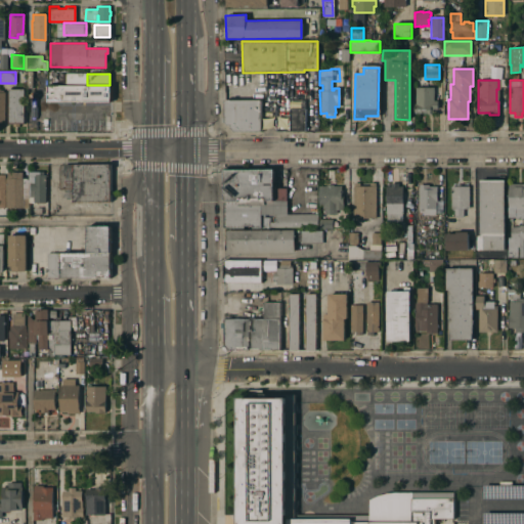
[(110,85),(110,101),(98,101),(98,103),(94,103),(94,101),(76,101),(76,106),(69,106),(69,101),(48,101),(48,85),(87,85),(110,85)]
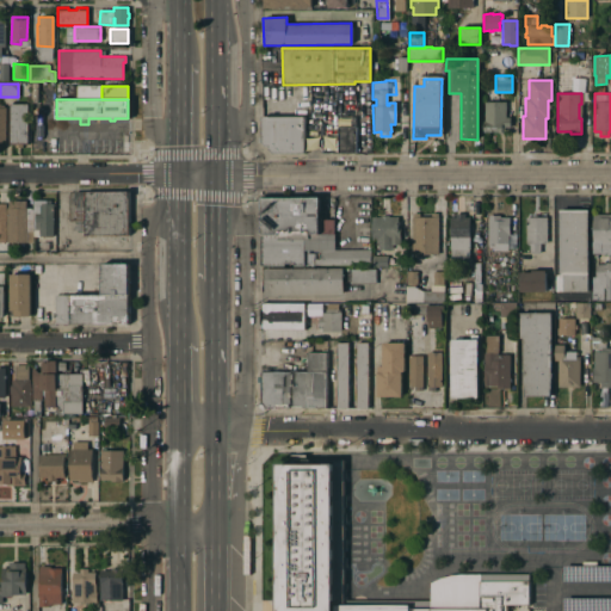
[(28,143),(22,143),(22,147),(14,147),(14,143),(10,143),(10,104),(10,102),(13,102),(13,104),(28,104),(28,143)]
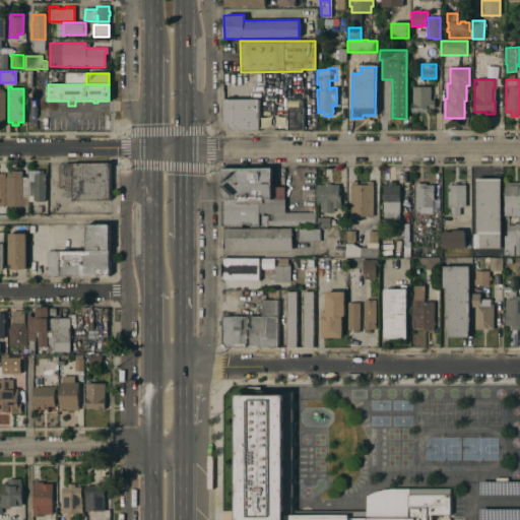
[(430,100),(434,100),(434,109),(430,109),(430,113),(424,113),(411,113),(411,104),(412,104),(412,86),(430,86),(430,100)]
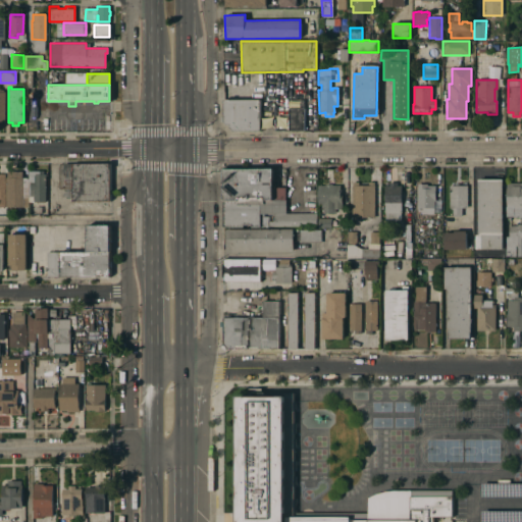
[(260,131),(232,131),(229,127),(229,124),(226,124),(223,121),(223,100),(260,100),(260,131)]
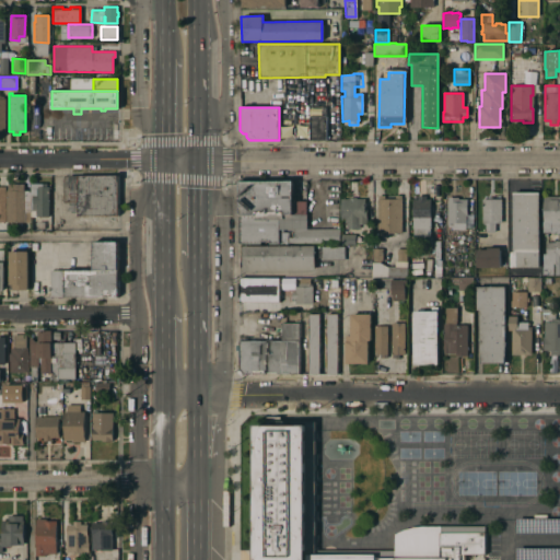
[(326,140),(310,140),(310,139),(307,139),(307,128),(310,128),(310,116),(326,116),(326,140)]
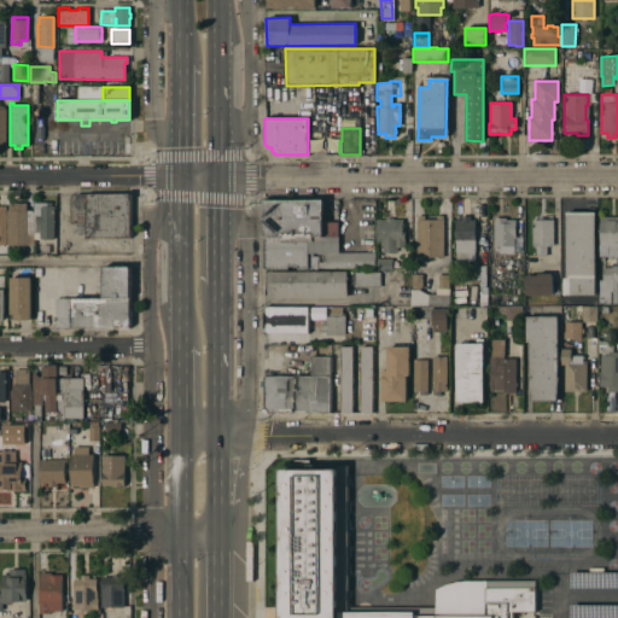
[(129,194),(129,238),(85,238),(85,194),(129,194)]
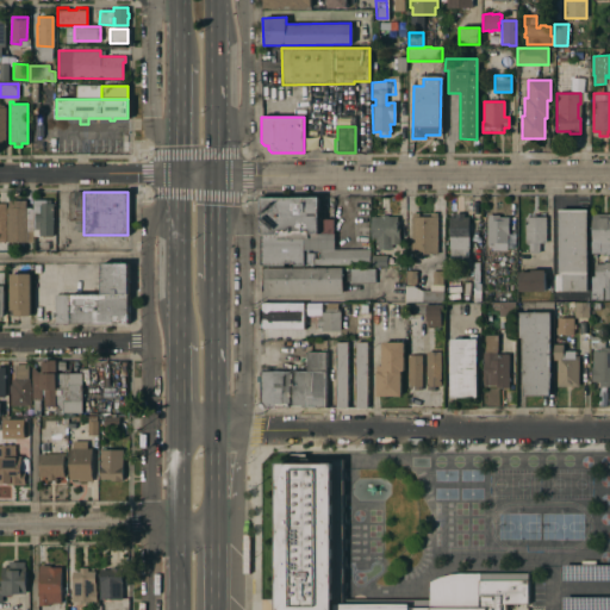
[(261,234),(261,198),(318,197),(318,219),(334,219),(334,234),(261,234)]
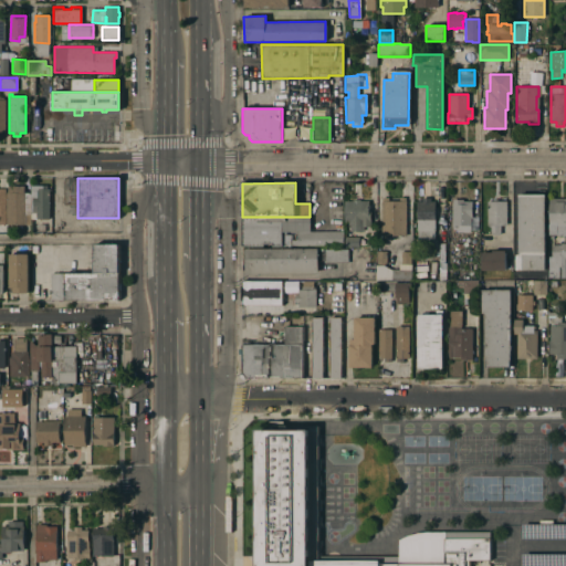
[(31,185),(46,185),(46,189),(49,189),(49,219),(31,219),(31,185)]
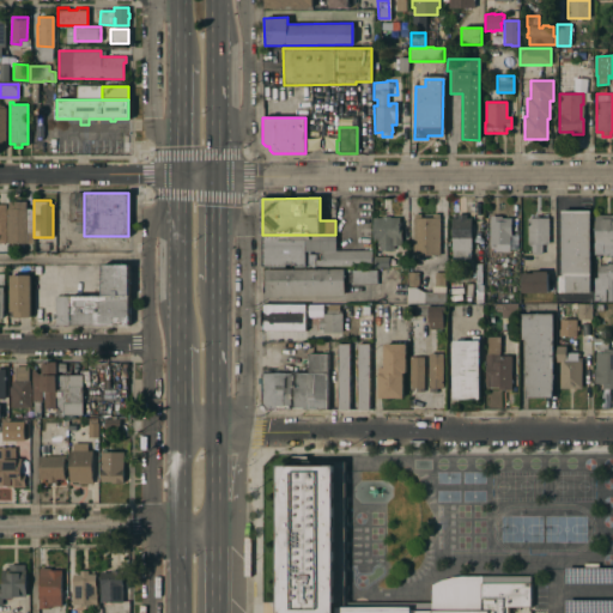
[(25,201),(25,208),(28,208),(26,243),(16,243),(16,247),(10,247),(10,243),(6,243),(6,208),(7,208),(7,201),(8,201),(25,201)]
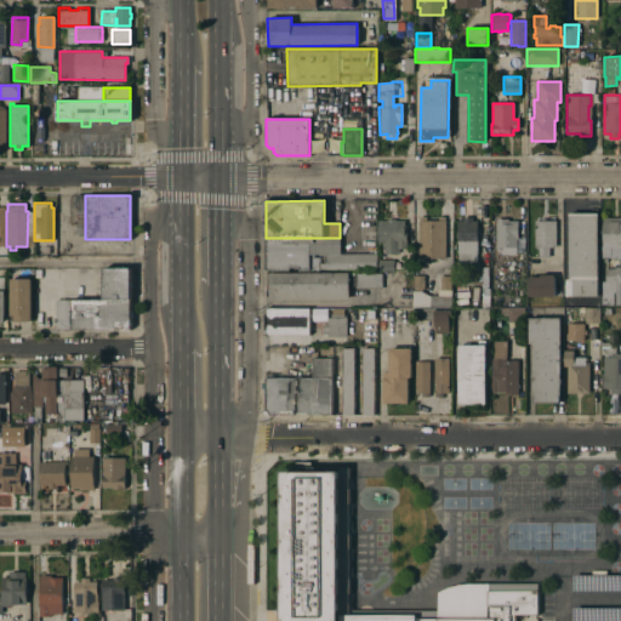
[(598,296),(565,296),(565,279),(568,279),(568,214),(598,214),(598,296)]
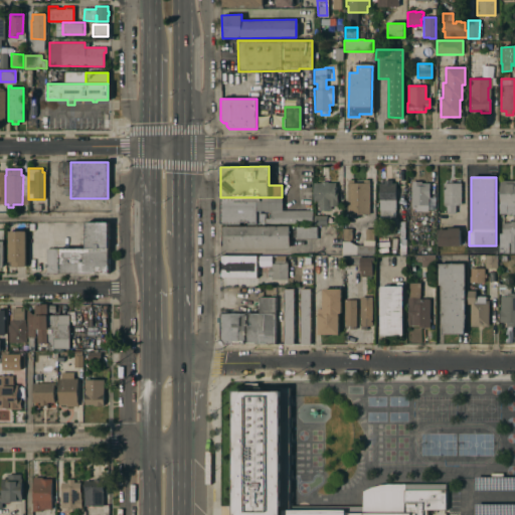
[(347,214),(347,179),(353,179),(353,183),(363,183),(363,179),(368,179),(368,183),(369,183),(369,214),(347,214)]
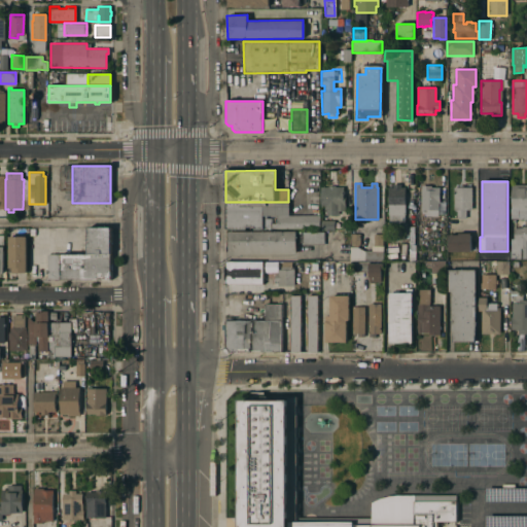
[(405,223),(388,223),(388,187),(392,187),(392,184),(400,184),(400,187),(405,187),(405,223)]
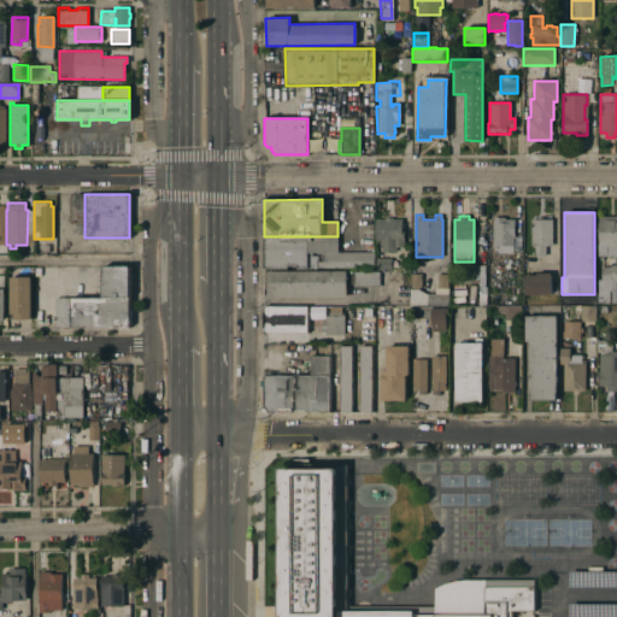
[(493,217),(505,217),(505,219),(515,219),(515,236),(519,236),(519,253),(498,253),(498,251),(493,251),(493,248),(493,217)]
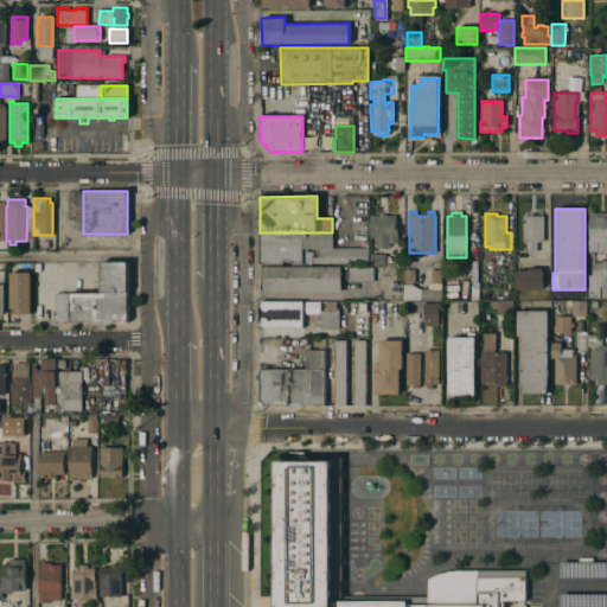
[(606,253),(588,253),(588,240),(589,240),(589,213),(606,213),(606,253)]
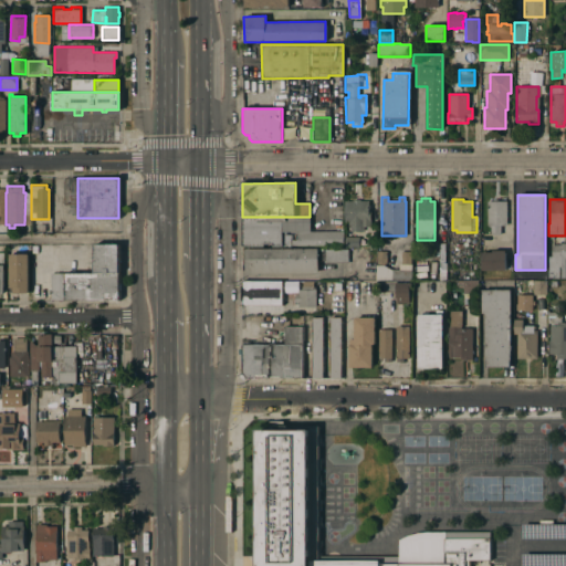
[(370,226),(369,226),(369,227),(367,227),(367,231),(348,231),(348,222),(344,222),(344,201),(353,201),(353,200),(359,200),(359,201),(368,200),(368,210),(370,210),(370,226)]
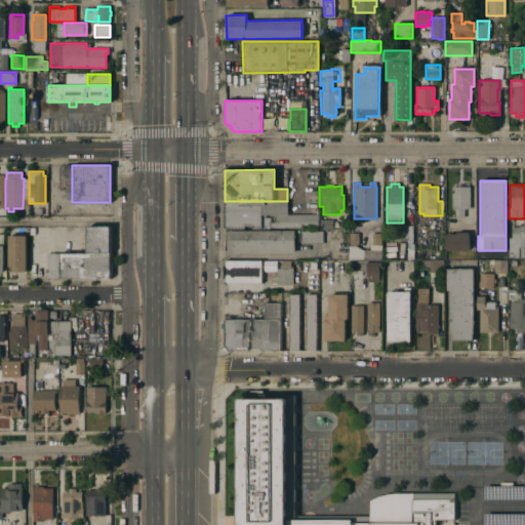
[(455,217),(455,209),(451,209),(452,187),(470,187),(470,209),(463,209),(463,217),(455,217)]
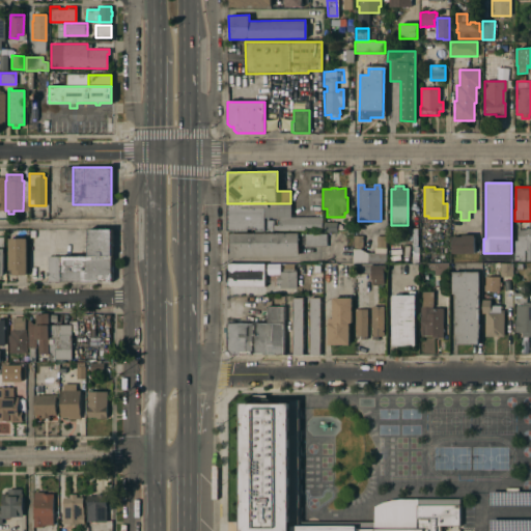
[(255,228),(247,229),(247,230),(227,231),(227,203),(290,203),(290,217),(291,230),(255,231),(255,228)]
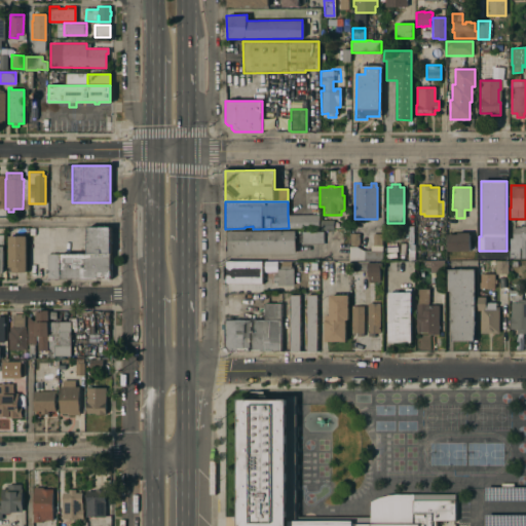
[(320,215),(320,220),(320,228),(318,228),(289,228),(288,215),(320,215)]
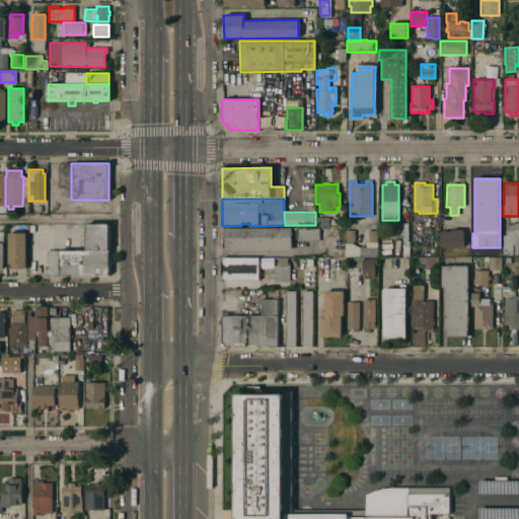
[(328,217),(328,219),(332,219),(332,225),(315,225),(315,217),(328,217)]
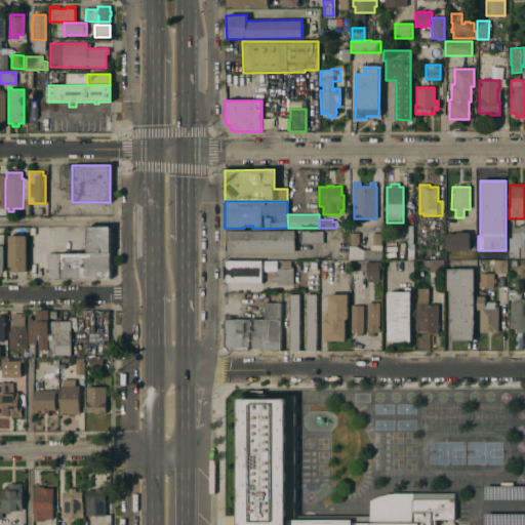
[(524,240),(524,258),(509,258),(509,238),(512,238),(512,228),(520,228),(520,226),(524,226),(524,240)]
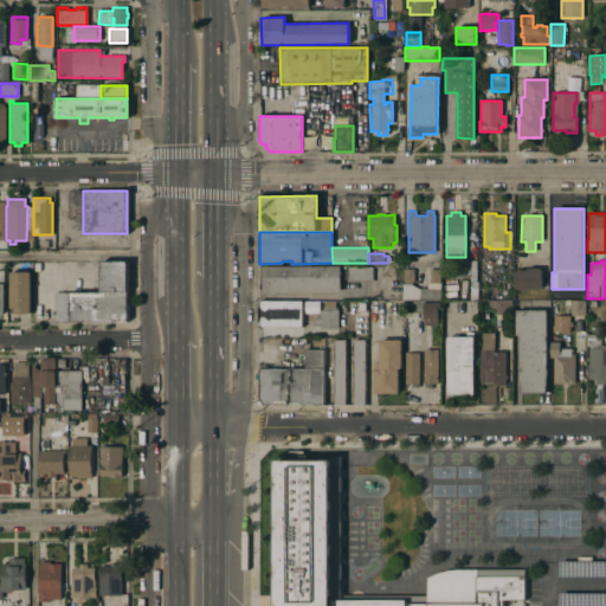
[(101,292),(101,262),(128,262),(128,292),(101,292)]
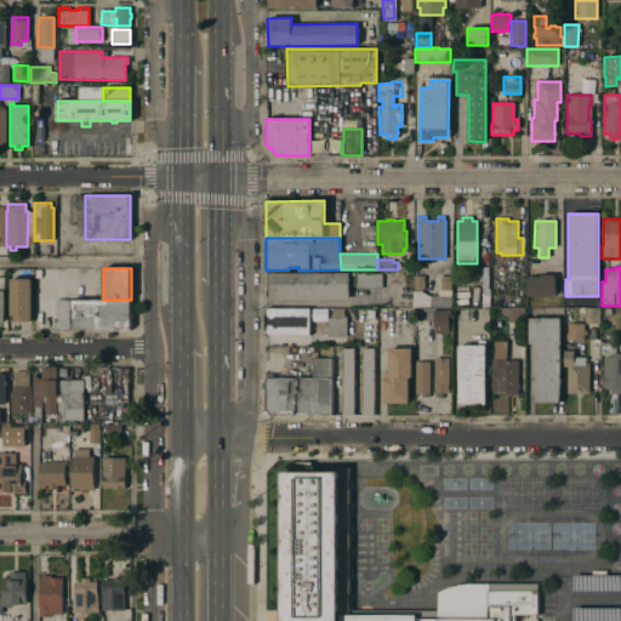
[(377,289),(354,289),(354,286),(348,286),(348,300),(284,300),(284,301),(269,302),(269,273),(354,273),(354,274),(377,273),(377,289)]
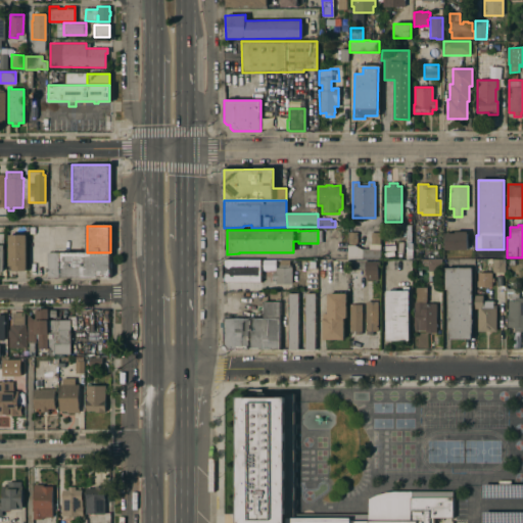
[(445,249),(445,233),(455,233),(455,232),(467,231),(467,249),(445,249)]
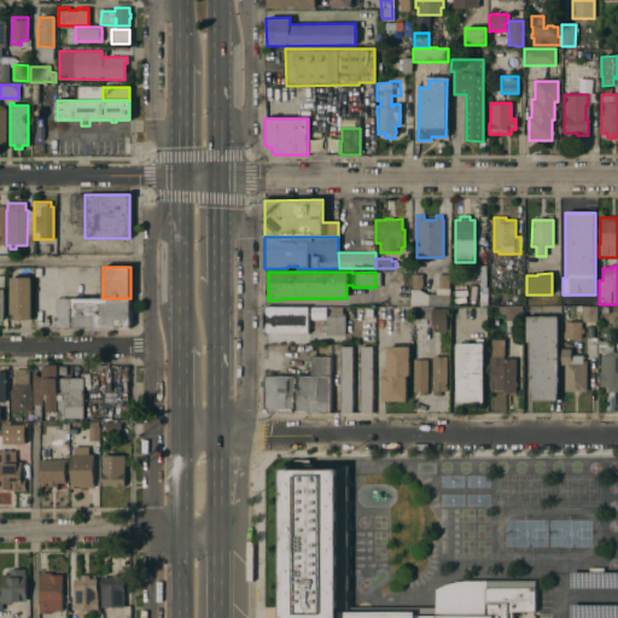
[(419,290),(427,295),(436,295),(436,289),(438,289),(438,275),(448,275),(448,289),(449,289),(449,305),(409,305),(409,290),(419,290)]
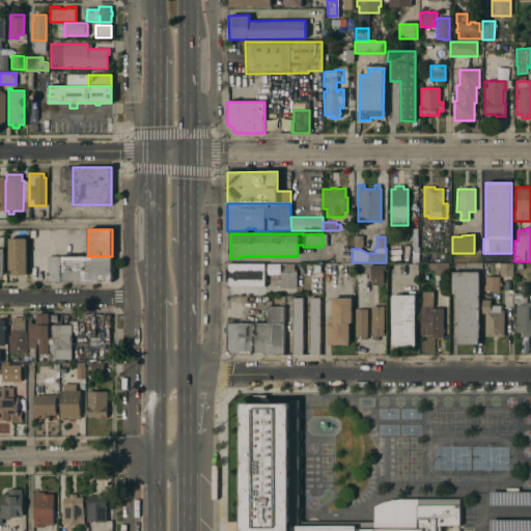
[(8,239),(26,239),(26,275),(14,275),(14,274),(8,274),(8,239)]
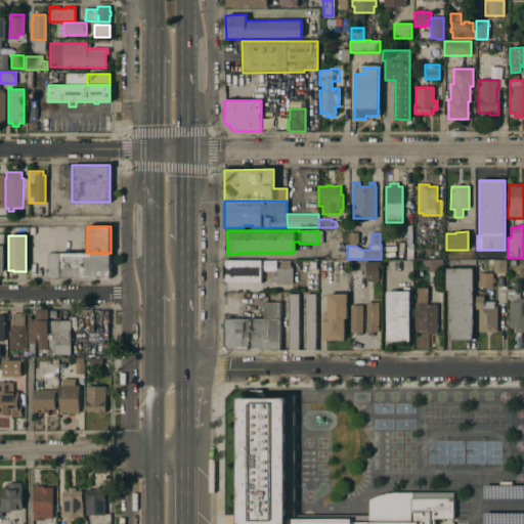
[(111,277),(98,277),(98,276),(48,277),(48,253),(87,253),(111,253),(111,277)]
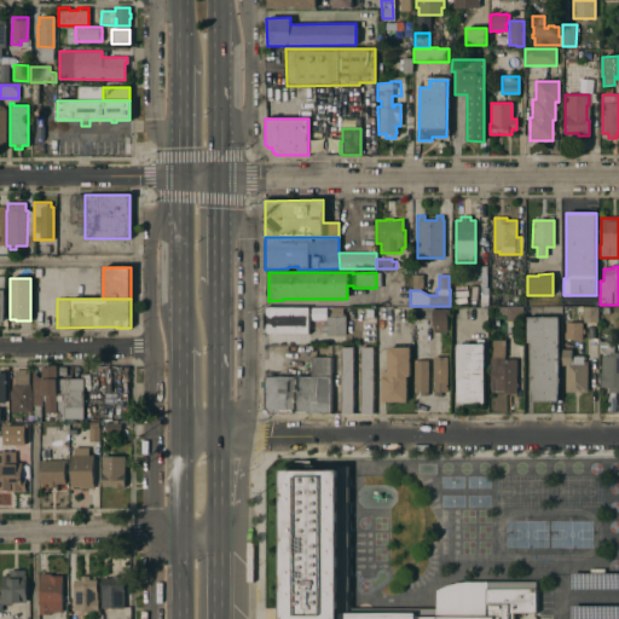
[(308,307),(308,334),(265,334),(265,307),(308,307)]
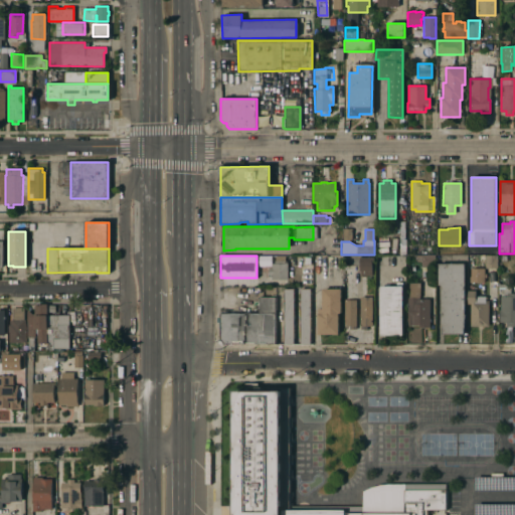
[(360,276),(360,271),(360,266),(344,266),(344,256),(360,255),(360,258),(374,258),(374,262),(371,262),(372,276),(360,276)]
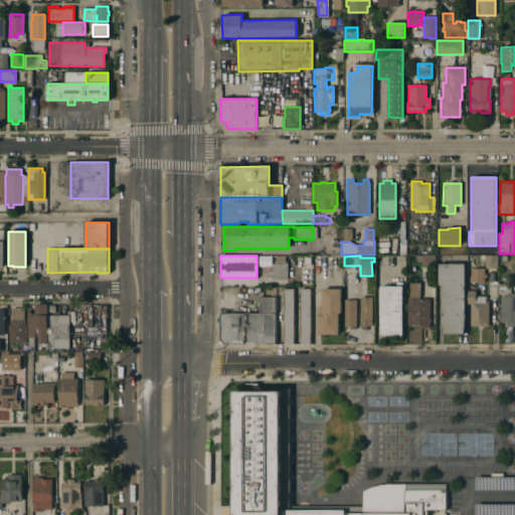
[(415,255),(435,255),(435,268),(421,268),(421,262),(415,262),(415,255)]
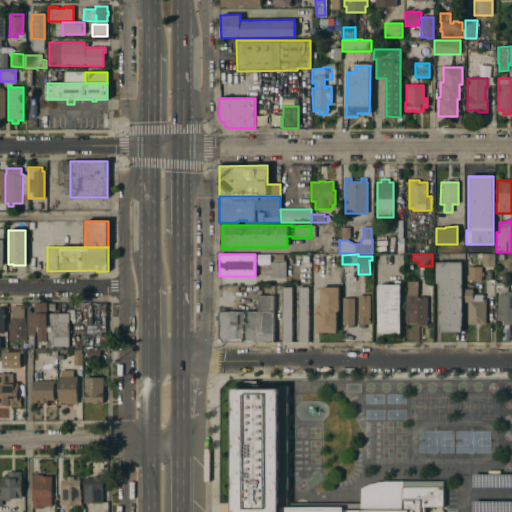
[(494,266),(482,266),(482,254),(494,254),(494,266)]
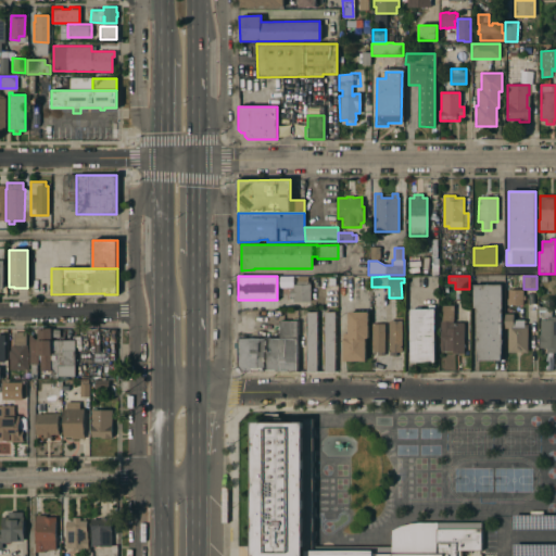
[(307,282),(310,282),(310,285),(311,285),(310,302),(292,301),(292,297),(289,297),(289,290),(292,290),(292,285),(297,285),(297,281),(297,277),(307,277),(307,282)]
